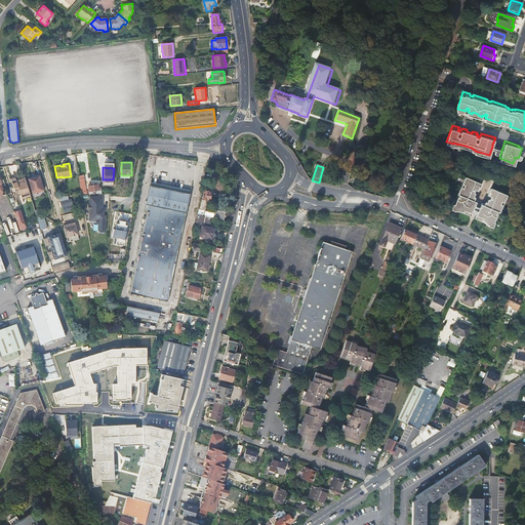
[(83,174),(79,176),(81,191),(82,194),(85,194),(87,194),(83,174)]
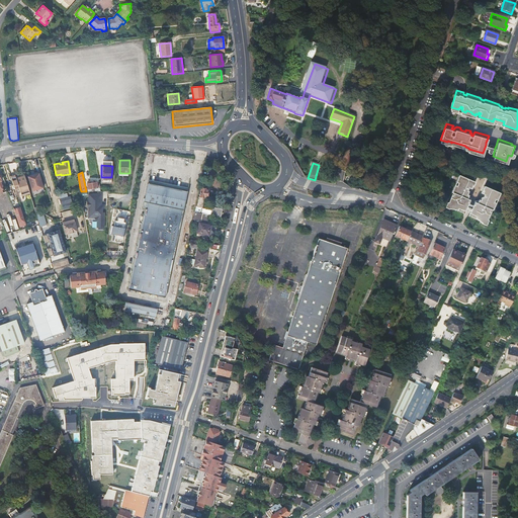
[(15,176),(11,177),(13,183),(25,179),(24,174),(16,177),(15,176)]
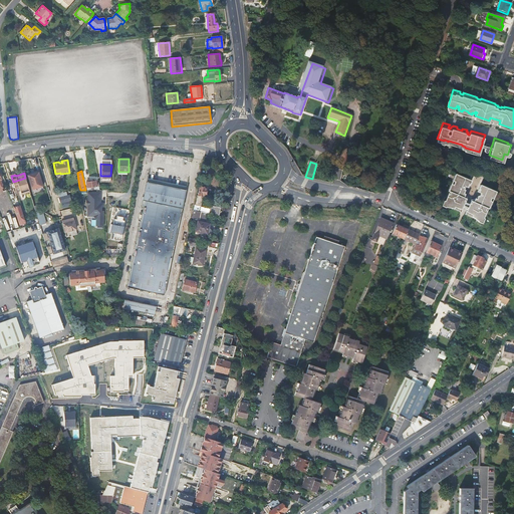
[(38,173),(28,176),(30,184),(36,183),(41,181),(38,173)]
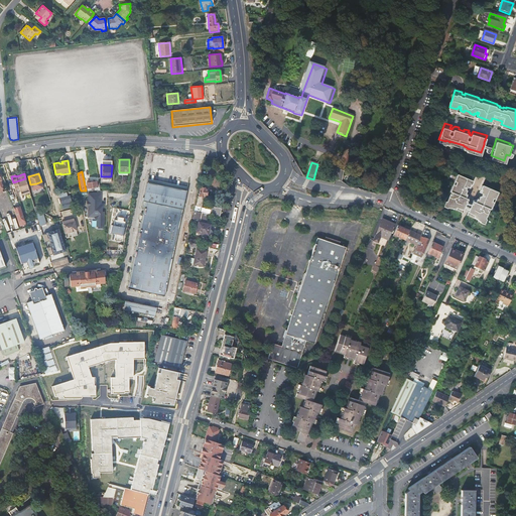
[(445,209),(455,210),(456,209),(464,209),(467,201),(464,199),(466,196),(465,196),(466,191),(465,190),(466,187),(469,188),(470,185),(471,186),(473,182),(457,175),(454,182),(456,183),(455,186),(453,185),(448,194),(452,194),(450,197),(448,197),(445,203),(444,203),(442,208),(445,209)]
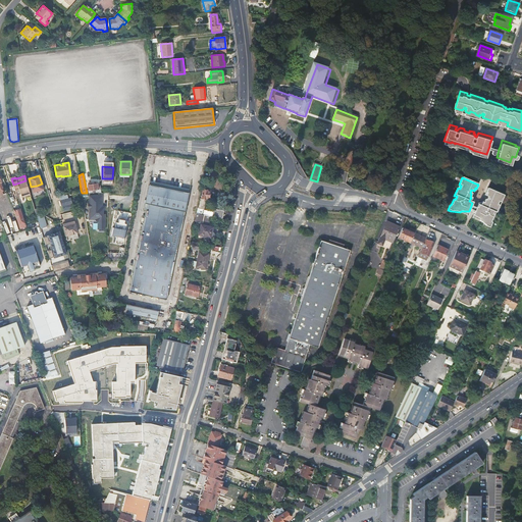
[(20,195),(20,196),(30,193),(25,180),(13,185),(16,196),(20,195)]
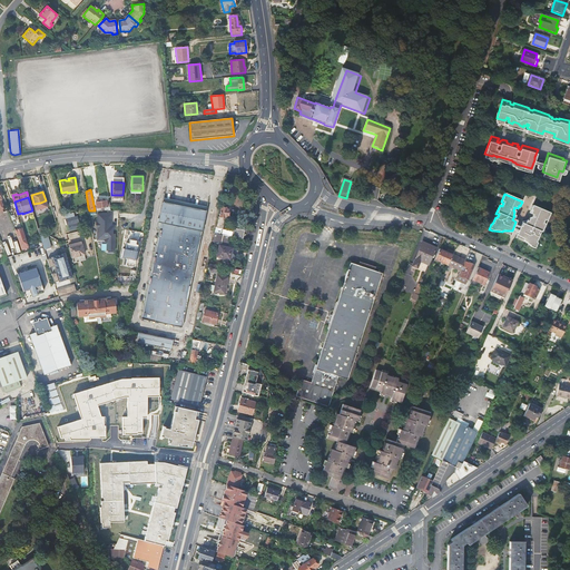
[(164,198),(163,202),(206,210),(207,206),(164,198)]
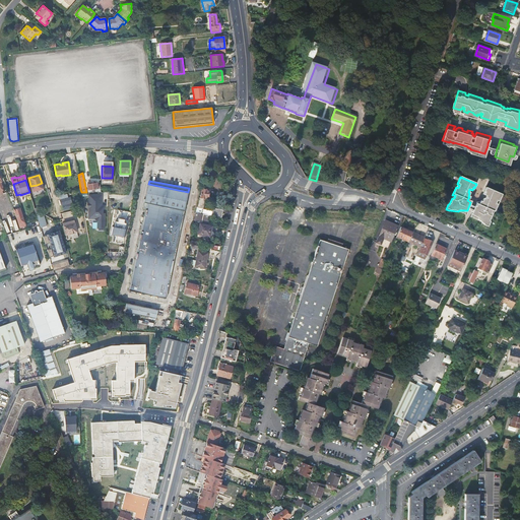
[(101,192),(100,184),(96,184),(98,189),(88,190),(88,192),(101,192)]
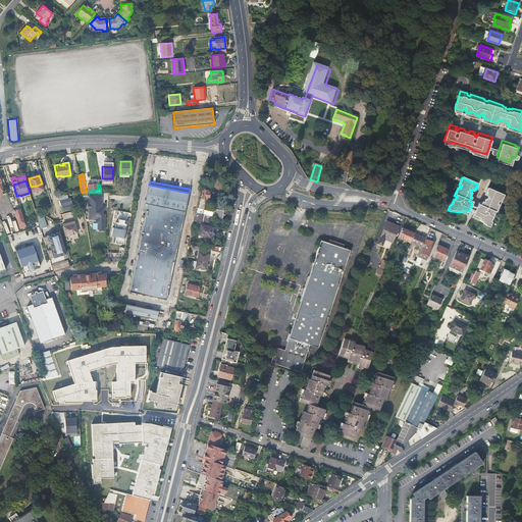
[(146,210),(146,212),(129,292),(166,300),(189,193),(149,185),(144,210),(146,210)]
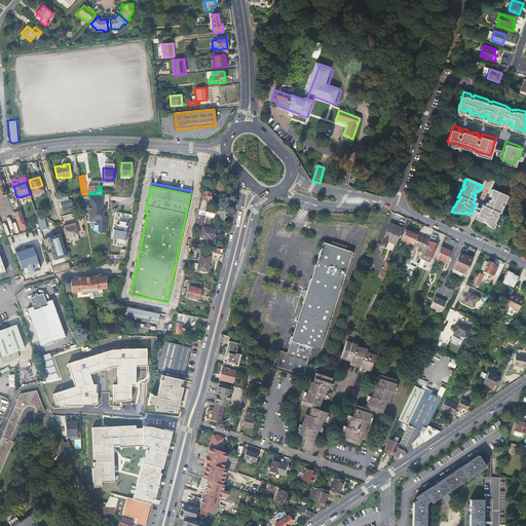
[(202,200),(201,200),(198,215),(205,217),(225,221),(226,214),(216,211),(215,214),(205,212),(208,201),(210,201),(210,200),(214,201),(216,194),(212,193),(212,192),(204,190),(202,200)]
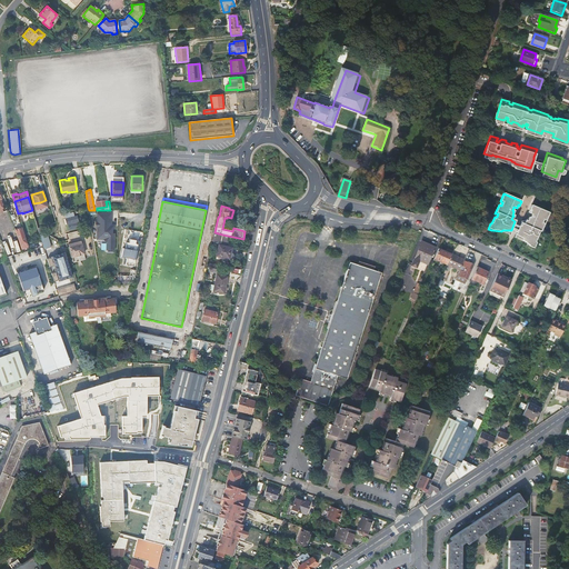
[(530,218),(529,218),(527,222),(526,221),(523,225),(520,223),(517,232),(522,238),(522,240),(530,247),(532,249),(535,243),(533,242),(537,235),(538,231),(540,232),(543,225),(541,223),(543,219),(545,220),(546,220),(548,213),(531,206),(530,208),(529,210),(531,211),(530,213),(532,215),(530,218)]
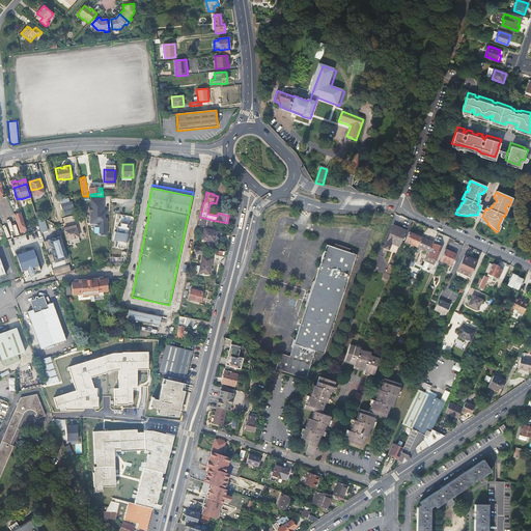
[(104,207),(104,199),(92,199),(92,207),(91,207),(89,207),(88,214),(91,213),(91,224),(96,224),(100,227),(100,233),(107,233),(107,218),(105,218),(105,216),(107,214),(107,210),(103,210),(103,207),(104,207)]
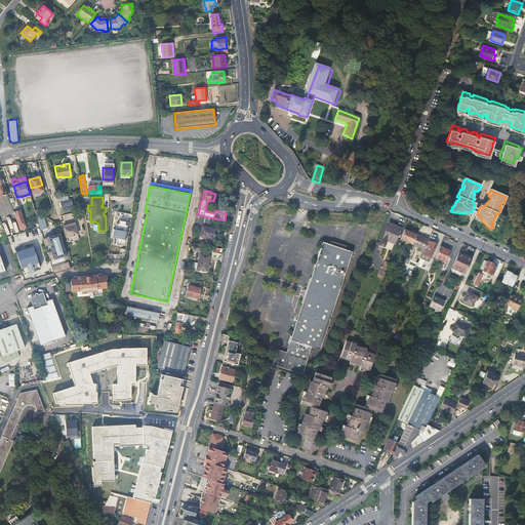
[(65,212),(74,209),(72,205),(71,200),(69,200),(61,202),(63,207),(64,206),(65,212)]
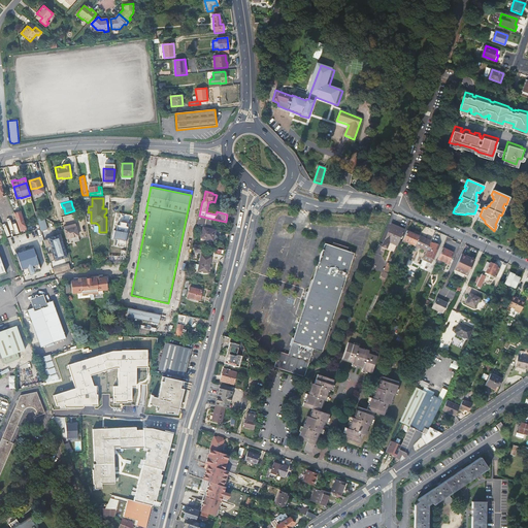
[(20,212),(14,215),(19,226),(24,224),(20,212)]
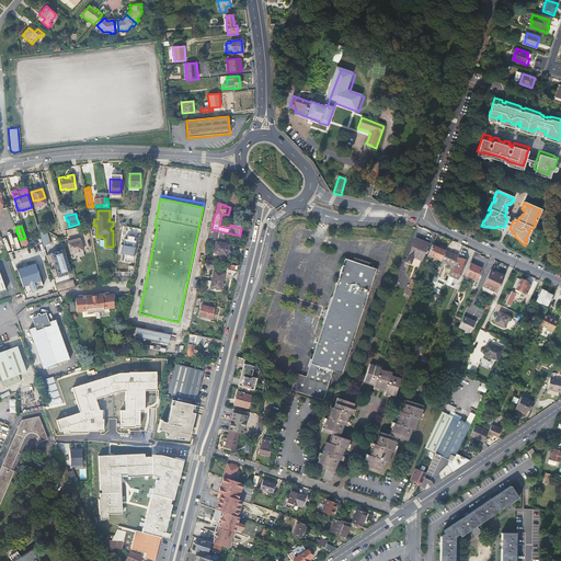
[(47,229),(39,231),(44,245),(52,242),(47,229)]
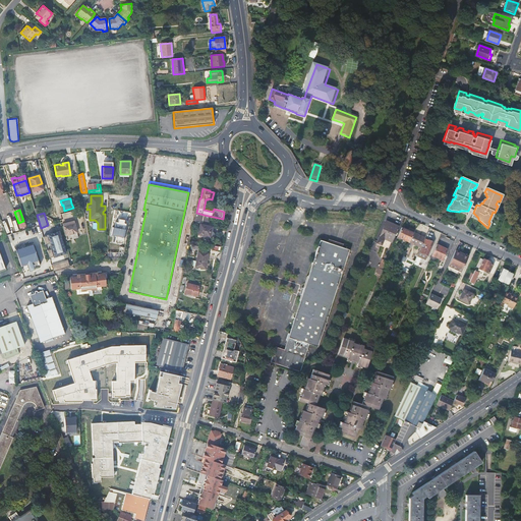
[(114,236),(113,242),(122,244),(126,224),(124,224),(125,221),(118,219),(118,223),(116,222),(115,228),(112,228),(111,235),(114,236)]
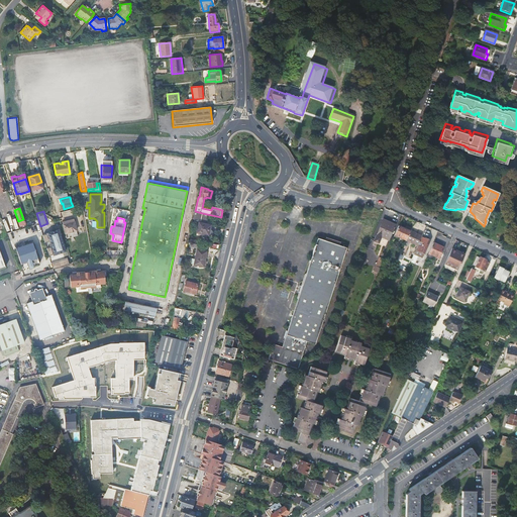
[(74,218),(68,219),(69,222),(64,223),(68,237),(79,234),(74,218)]
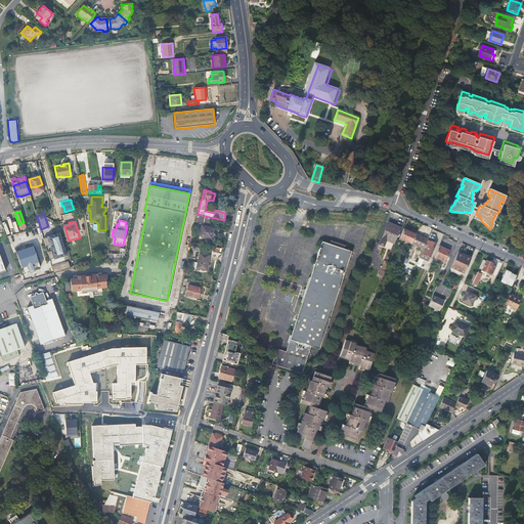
[(388,223),(379,245),(383,247),(386,241),(393,244),(397,234),(398,234),(401,228),(388,223)]
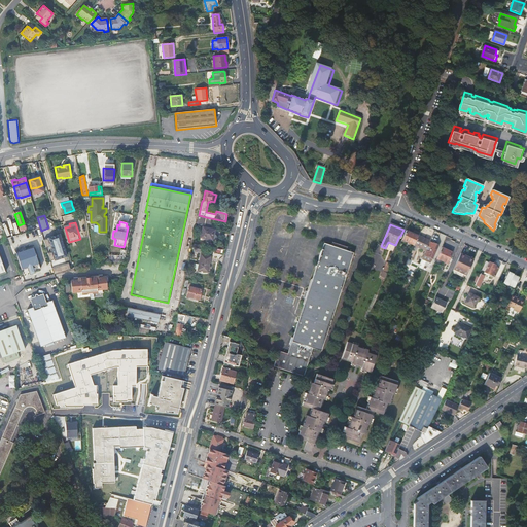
[(214,230),(202,227),(200,238),(212,241),(212,240),(213,241),(214,240),(215,240),(216,239),(216,238),(216,237),(215,236),(214,235),(214,230)]
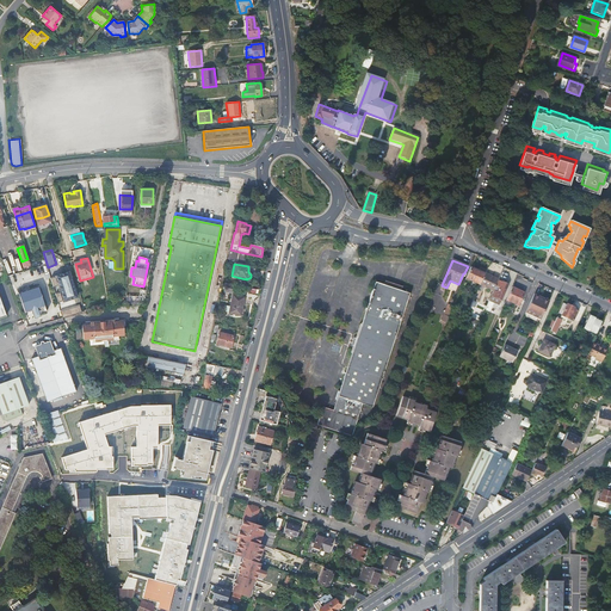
[(466,278),(479,285),(485,273),(470,267),(466,278)]
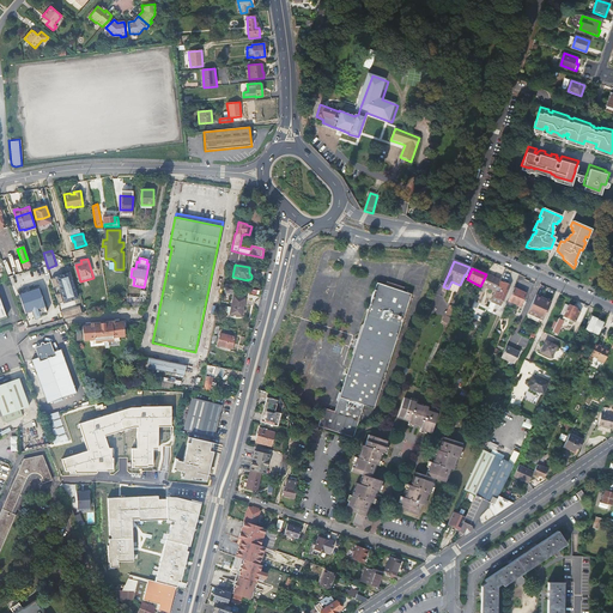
[(70,272),(55,277),(55,278),(50,279),(53,287),(58,286),(60,293),(55,295),(58,303),(62,302),(62,303),(77,298),(70,272)]
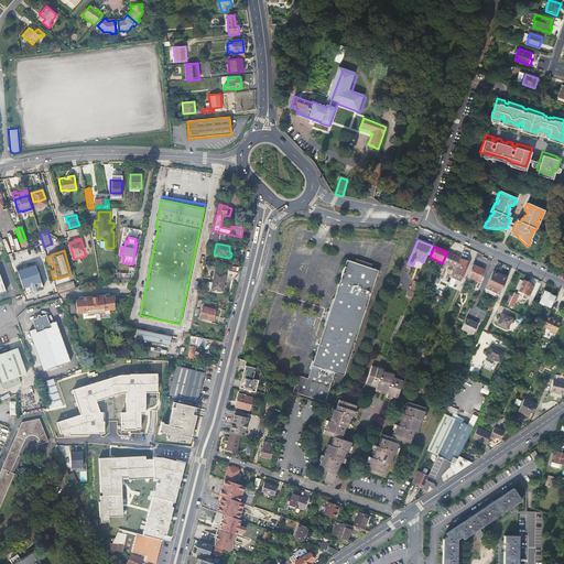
[(442,263),(455,269),(459,259),(447,252),(442,263)]
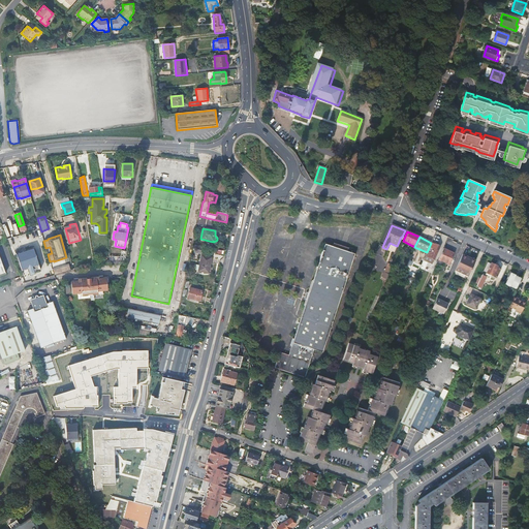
[(440,247),(431,243),(427,252),(426,256),(434,260),(440,247)]
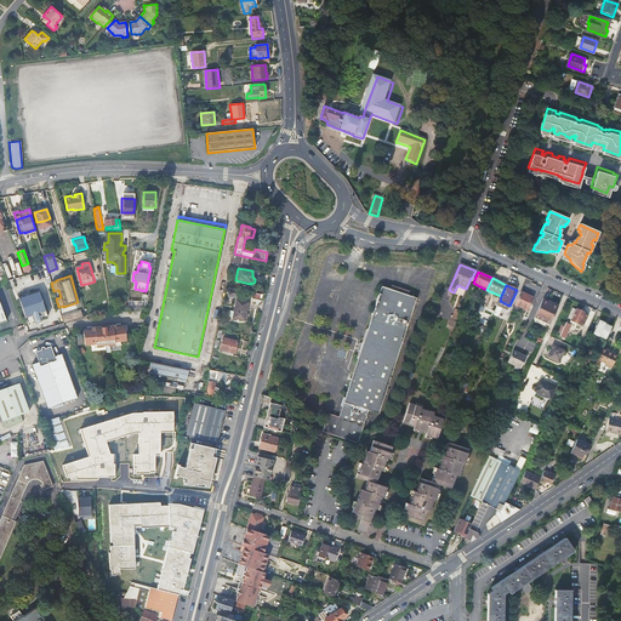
[(329,414),(323,432),(358,443),(368,411),(379,415),(416,298),(381,286),(363,345),(360,345),(358,352),(360,352),(339,417),(329,414)]
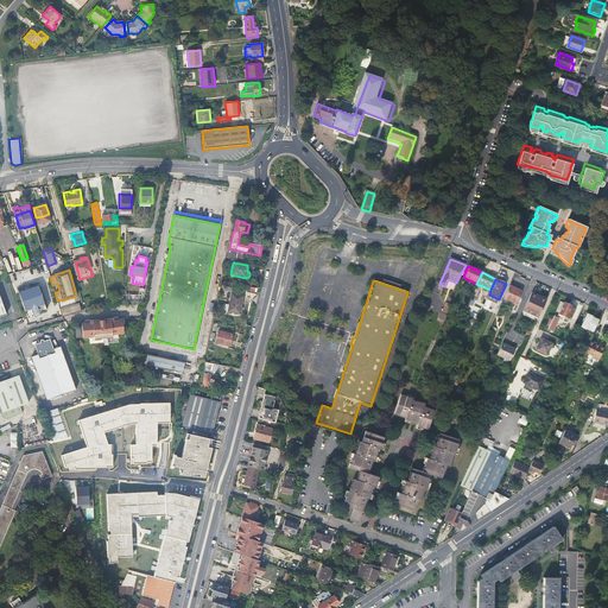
[(38,285),(18,291),(25,311),(32,309),(36,308),(37,310),(38,314),(46,311),(38,285)]
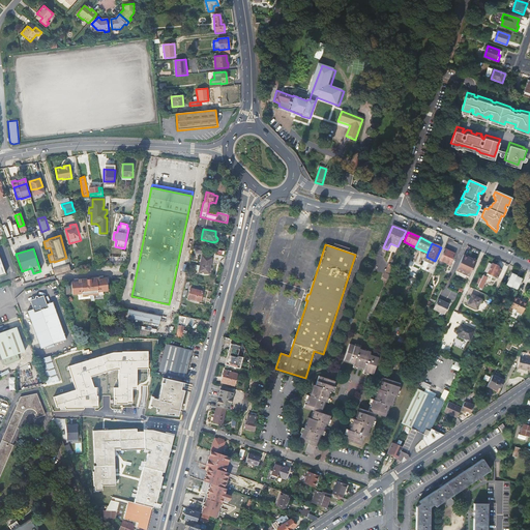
[(455,254),(445,248),(438,264),(443,267),(445,263),(450,265),(455,254)]
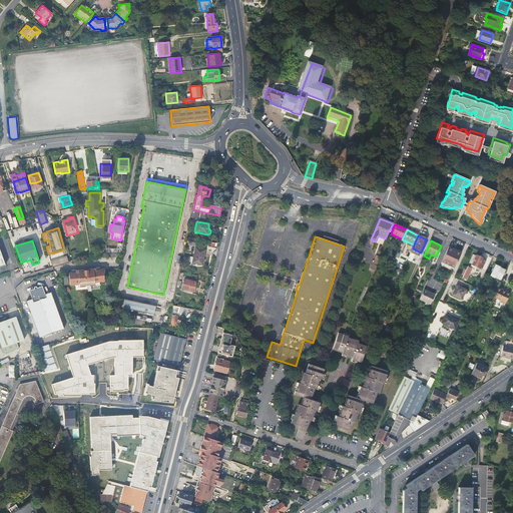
[(461,252),(444,244),(437,261),(454,269),(461,252)]
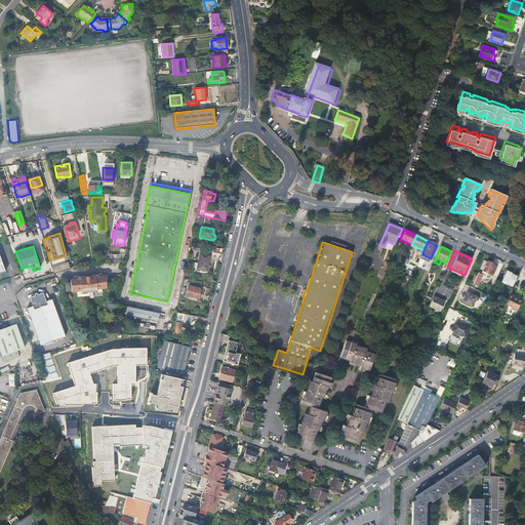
[(206,272),(209,256),(209,255),(202,254),(200,253),(197,265),(193,264),(192,268),(206,272)]
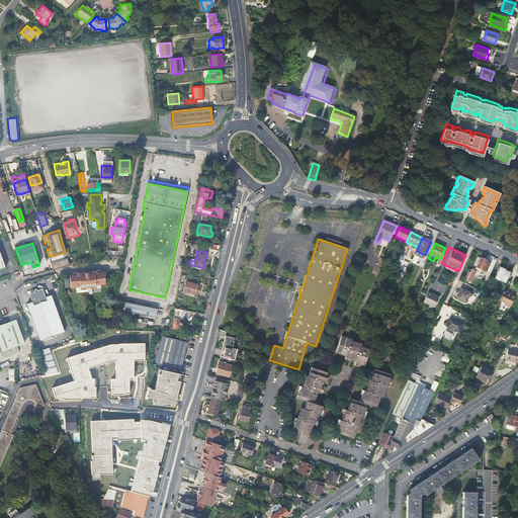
[(481,257),(477,267),(486,271),(490,263),(486,261),(487,260),(481,257)]
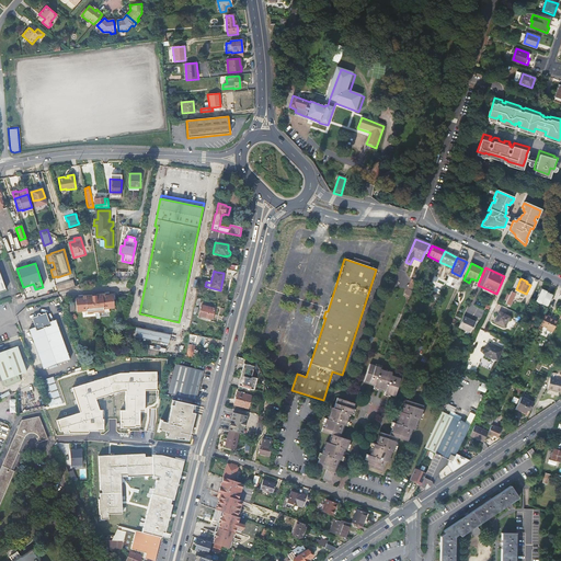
[(56,284),(58,290),(75,286),(73,279),(56,284)]
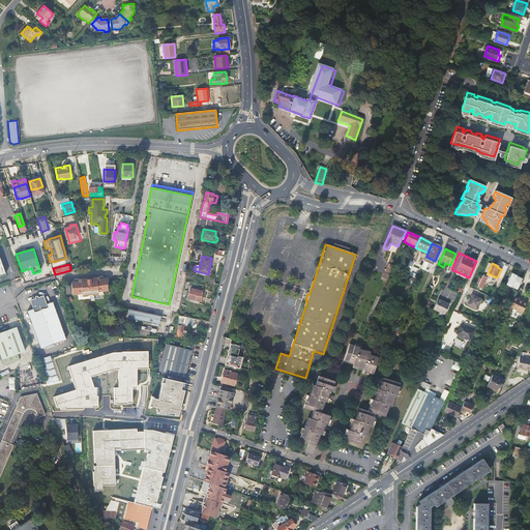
[(504,288),(516,293),(522,278),(516,276),(517,275),(511,272),(504,288)]
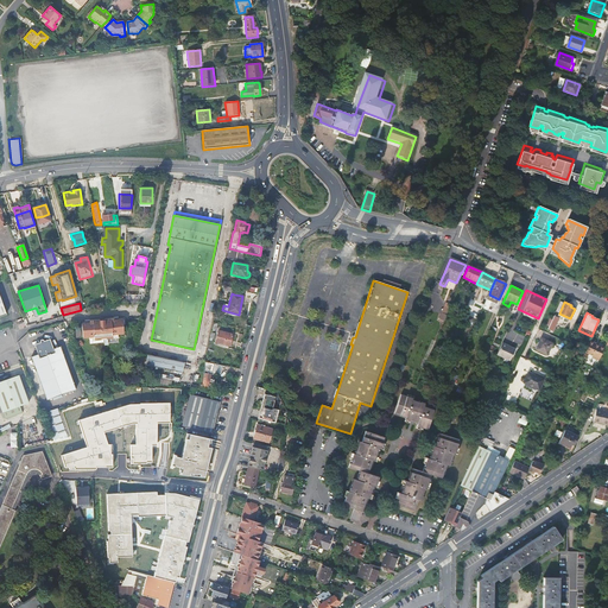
[(550,323),(556,327),(559,318),(555,315),(552,320),(550,318),(548,322),(550,323)]
